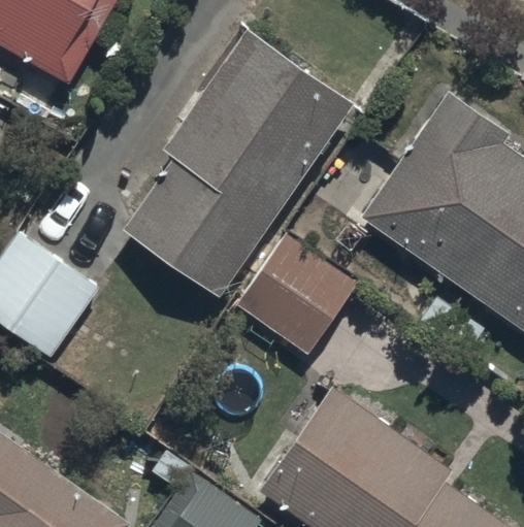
[(117,0),(0,0),(0,46),(68,86),(117,0)]
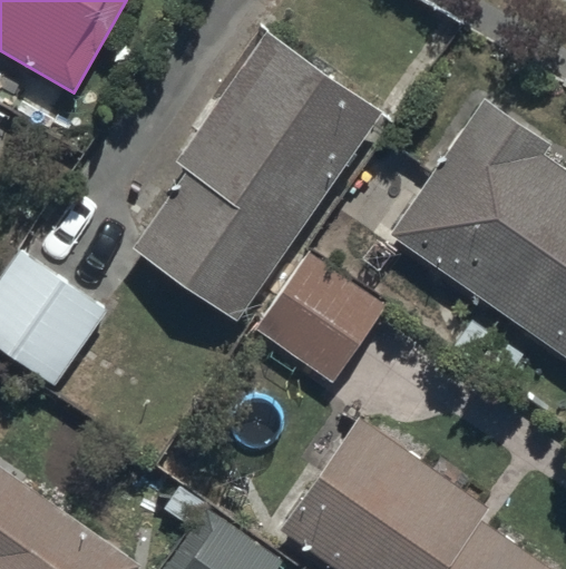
[(386,113),(267,28),(173,160),(191,173),(137,247),(237,320),(386,113)]
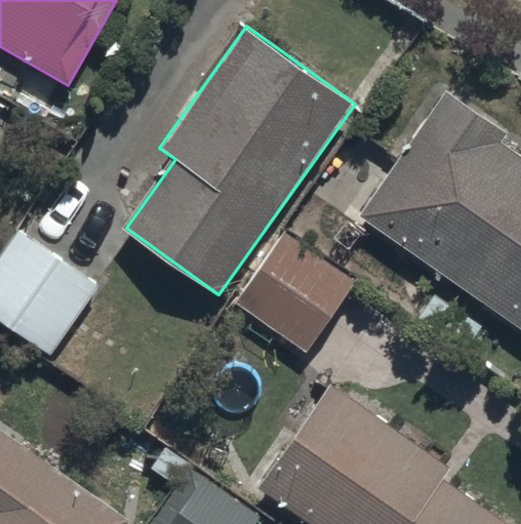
[(446,90),(358,216),(520,330),(520,152),(505,142),(510,134),(446,90)]
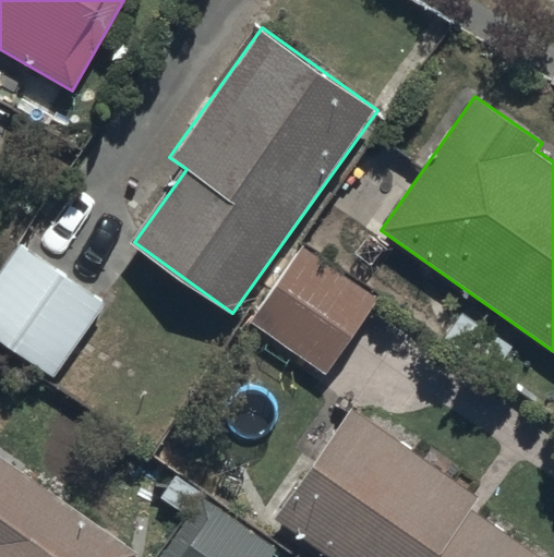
[(17,241),(0,266),(0,340),(53,377),(106,302),(17,241)]
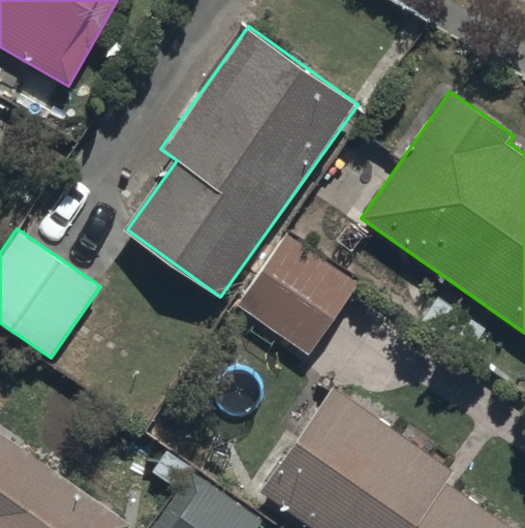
[(287,233),(238,304),(313,355),(362,284),(287,233)]
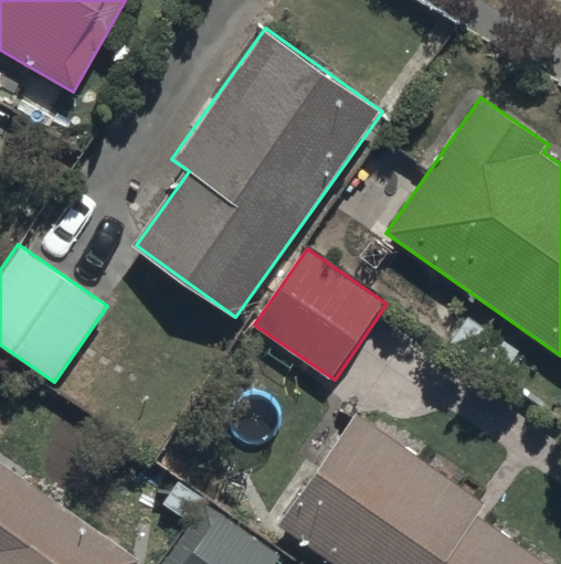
[(361,412),(282,524),(338,563),(554,563),(482,513),(489,502),(361,412)]
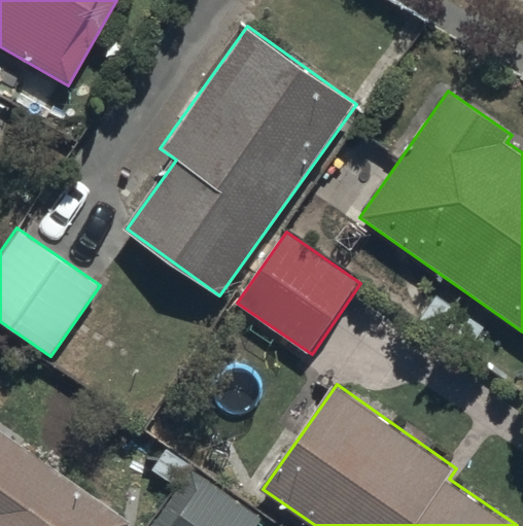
[(126,525),(129,521),(0,430),(0,525),(126,525)]
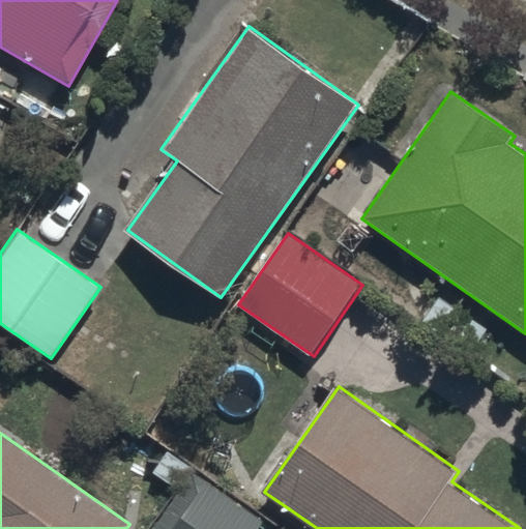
[(197,471),(155,528),(259,528),(266,520),(197,471)]
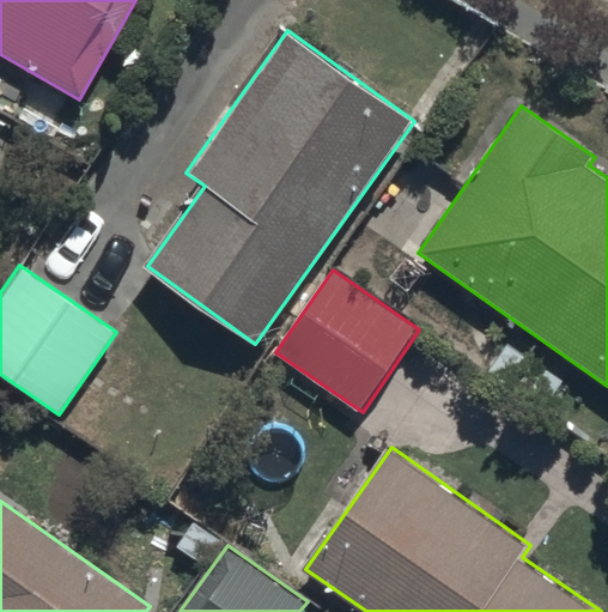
All buildings are outlined.
